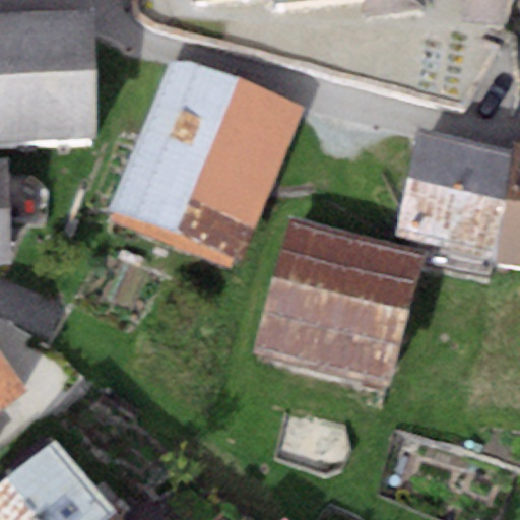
[(190,0),(191,9),(269,0),(272,0),(274,14),(364,4),(366,27),(427,20),(424,0),(190,0)]
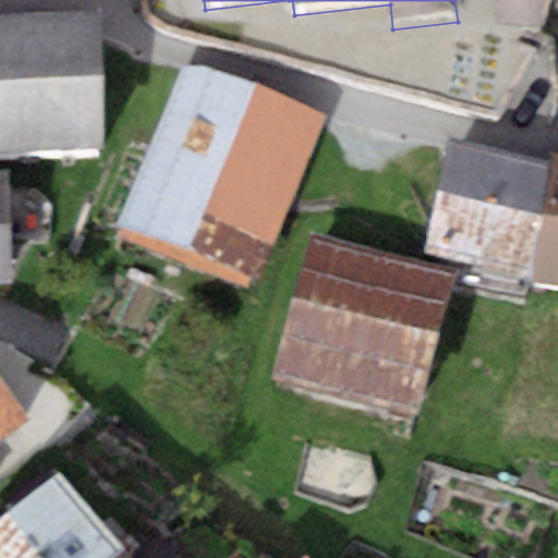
[(498,0),(495,22),(538,29),(544,0),(498,0)]
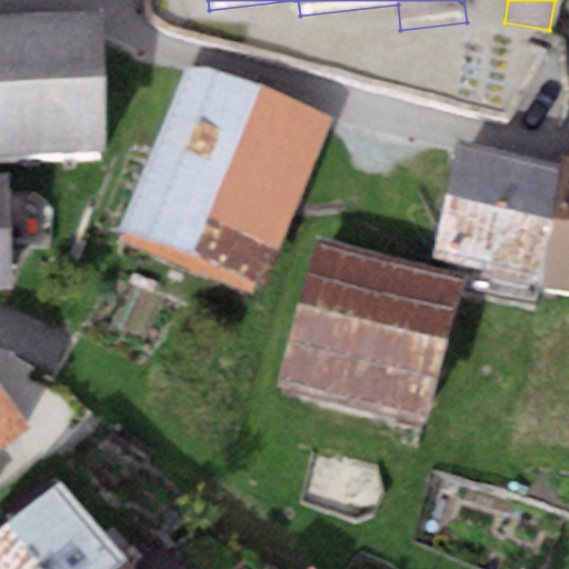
[(0,17),(0,153),(103,149),(98,12),(0,17)]
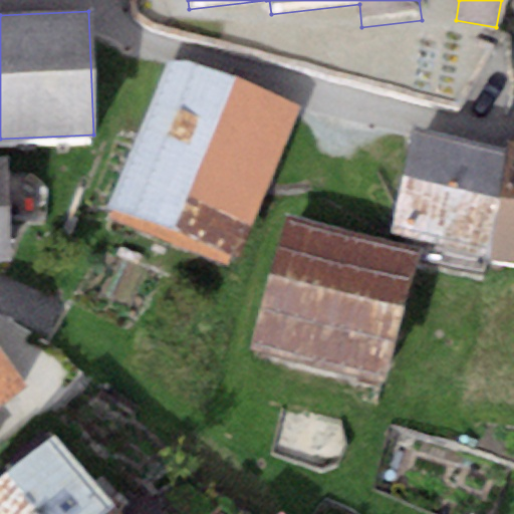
[(107,213),(171,239),(234,83),(171,57),(107,213)]
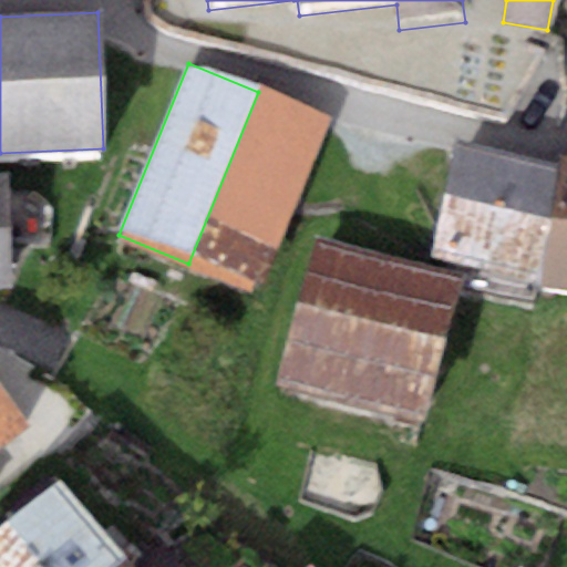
[(327,120),(258,92),(188,264),(257,291),(327,120)]
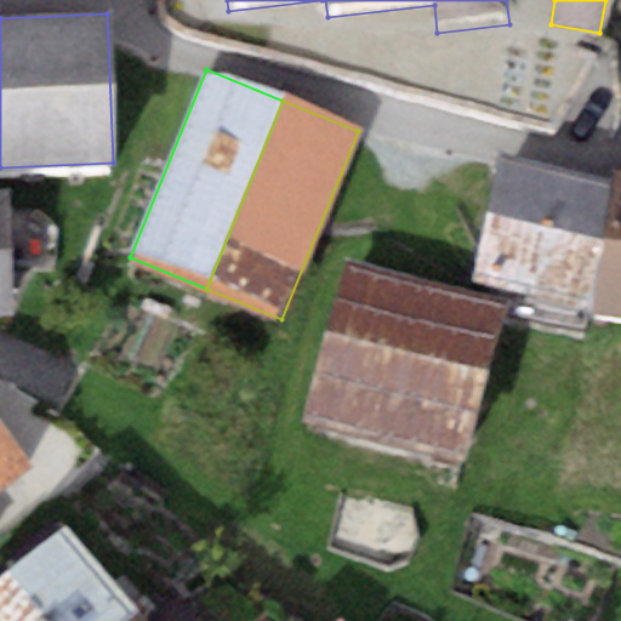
[(585,326),(588,308),(613,177),(497,155),(474,284),(519,292),(516,313),(585,326)]
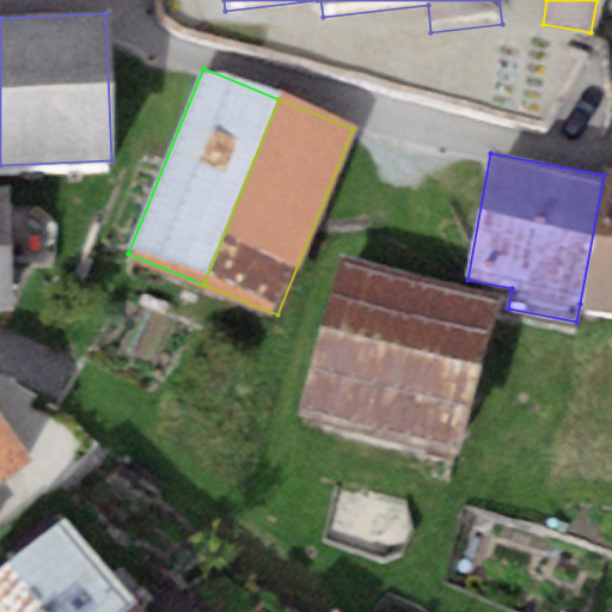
[(611,164),(605,164),(604,175),(580,304),(611,310),(611,164)]
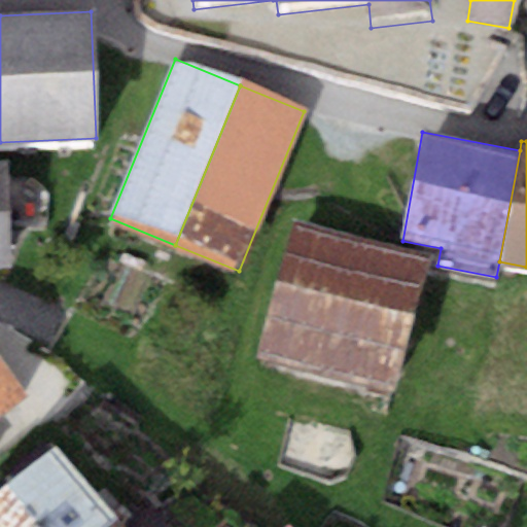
[(0,165),(0,265),(9,265),(5,165),(0,165)]
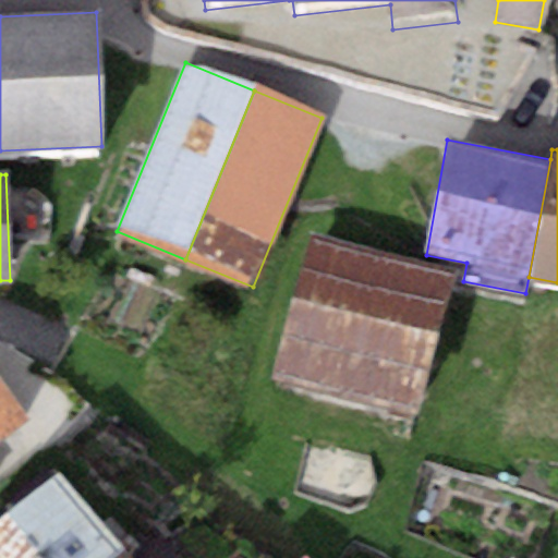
[(458,270),(308,233),(270,383),(420,421),(458,270)]
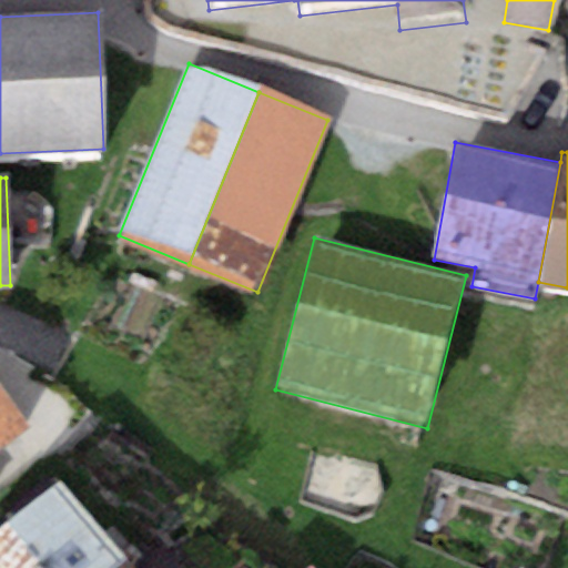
[(0,453),(32,428),(0,386),(0,453)]
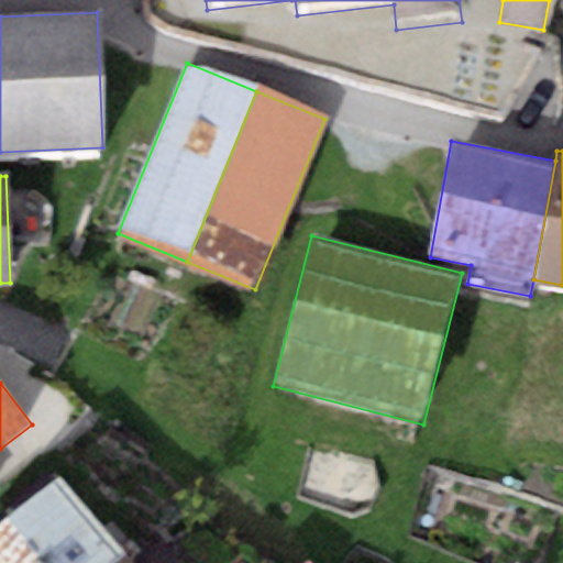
[(116,562),(127,553),(61,478),(0,530),(0,562),(116,562)]
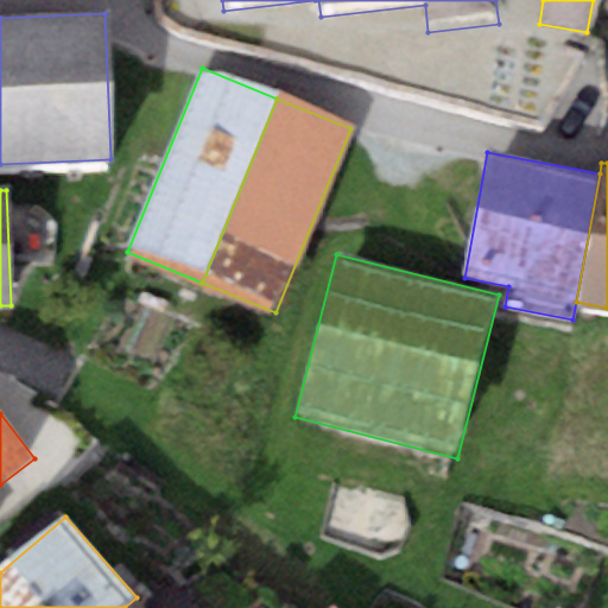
[(145,607),(137,597),(125,607),(145,607)]
